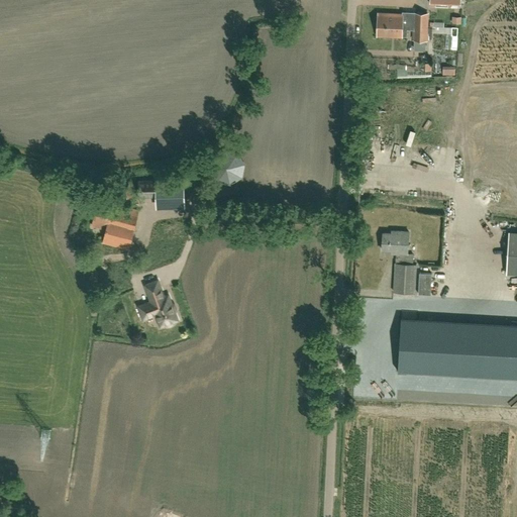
[(402,12),(402,14),(378,13),(378,21),(377,35),(402,36),(407,36),(407,30),(414,30),(414,39),(426,40),(427,25),(427,14),(415,13),(415,12),(402,12)]
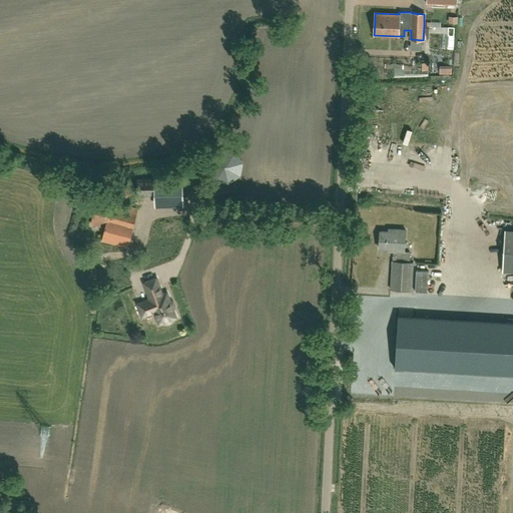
[(241,168),(241,167),(241,165),(241,164),(240,163),(240,161),(239,160),(239,159),(238,158),(237,157),(236,155),(235,155),(234,154),(233,153),(232,152),(230,152),(229,151),(228,151),(226,151),(225,151),(224,151),(222,151),(221,151),(219,152),(218,152),(217,153),(216,154),(215,155),(214,155),(213,157),(212,158),(211,159),(210,160),(210,161),(209,163),(209,164),(209,165),(209,167),(209,168),(209,170),(209,171),(210,172),(210,174),(211,175),(212,176),(213,177),(214,178),(215,179),(216,180),(217,181),(218,181),(219,182),(221,182),(222,183),(224,183),(225,183),(226,183),(228,183),(229,182),(230,182),(232,181),(233,181),(234,180),(235,179),(236,178),(237,177),(238,176),(239,175),(239,174),(240,172),(240,171),(241,170),(241,168)]
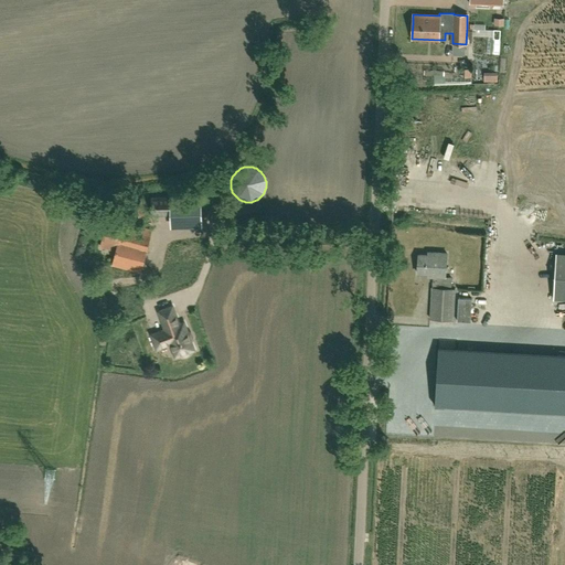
[(202,202),(170,203),(171,198),(151,199),(151,216),(170,215),(170,228),(203,227),(202,202)]
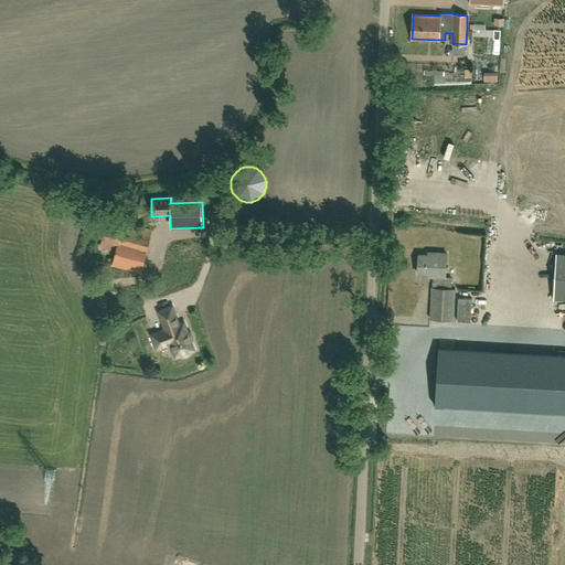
[(140,273),(151,230),(108,219),(100,247),(116,251),(113,266),(140,273)]
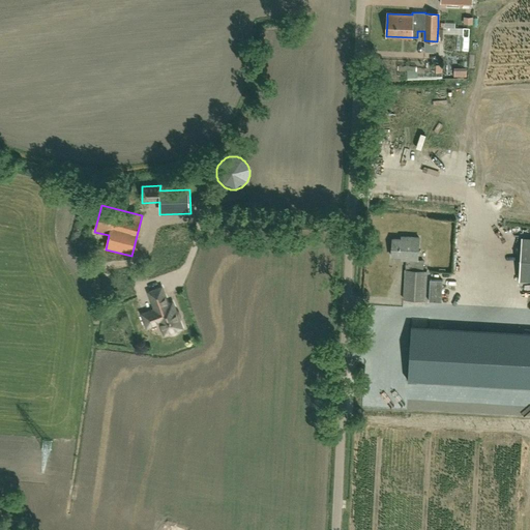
[(425,300),(427,271),(422,271),(423,260),(417,260),(418,238),(401,237),(401,239),(392,239),(391,257),(401,257),(401,260),(406,260),(404,299),(425,300)]
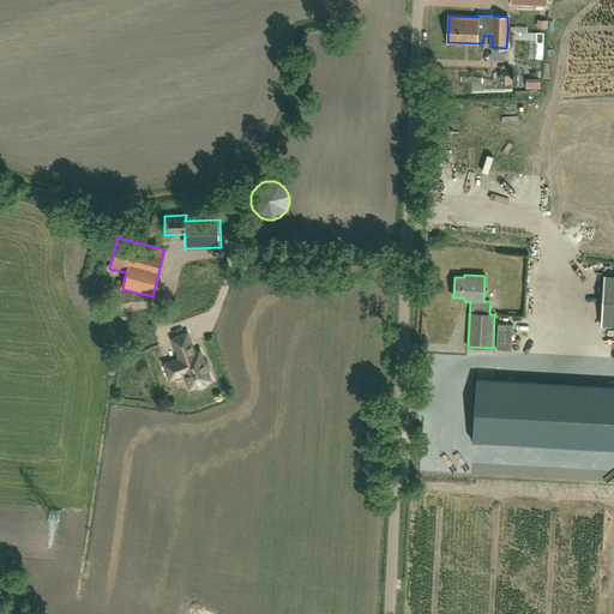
[(613,276),(605,276),(602,325),(613,325),(613,276)]
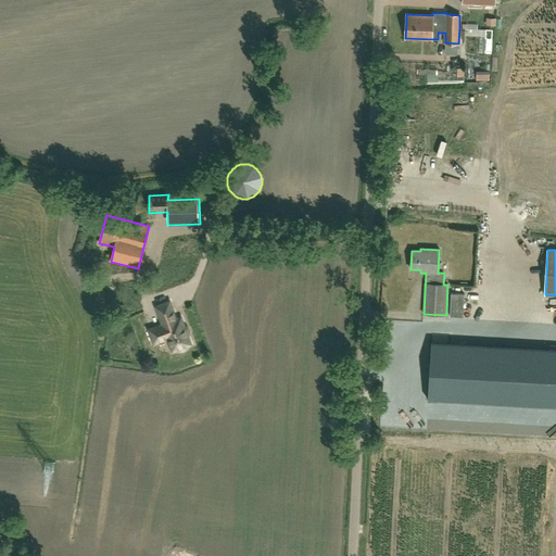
[(453,316),(467,317),(467,294),(453,294),(453,316)]
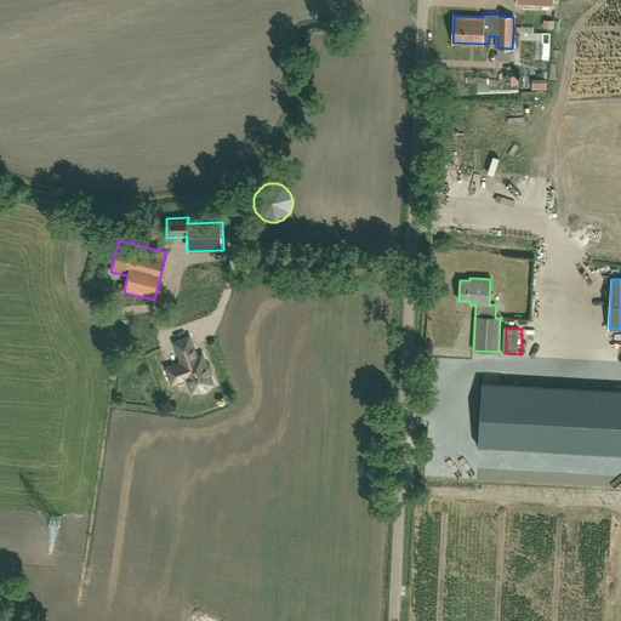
[(208,388),(209,386),(214,385),(203,354),(197,357),(189,337),(175,342),(181,360),(164,368),(171,386),(188,380),(193,392),(197,391),(200,391),(203,391),(205,389),(208,388)]
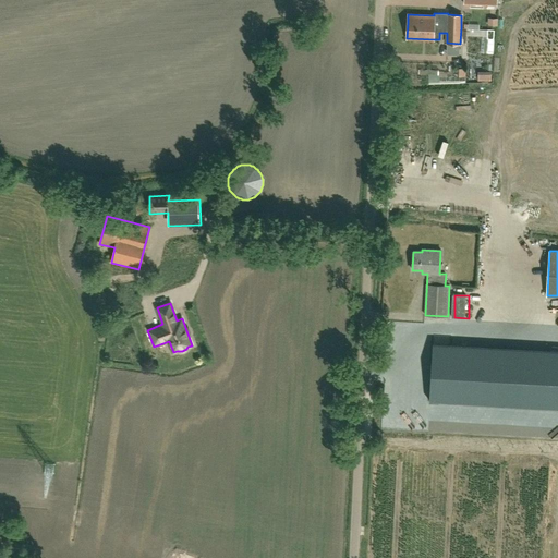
[(435,400),(438,400),(557,407),(557,352),(448,346),(448,356),(438,355),(435,400)]
